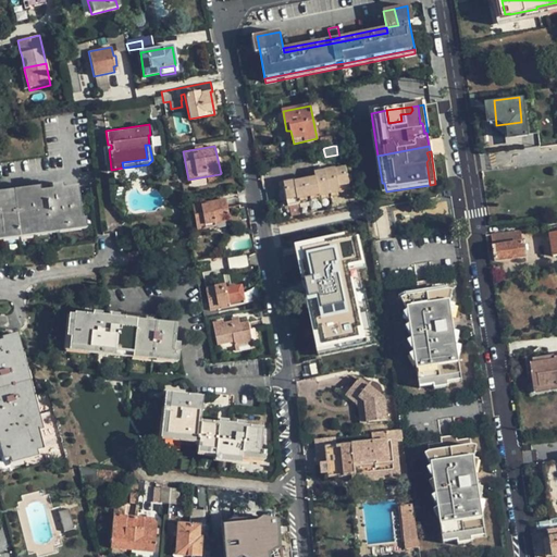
[(281,182),(284,206),(291,205),(299,203),(299,202),(312,200),(320,198),(319,195),(339,190),(341,194),(350,192),(346,168),(314,172),(316,177),(295,182),(294,180),(281,182)]
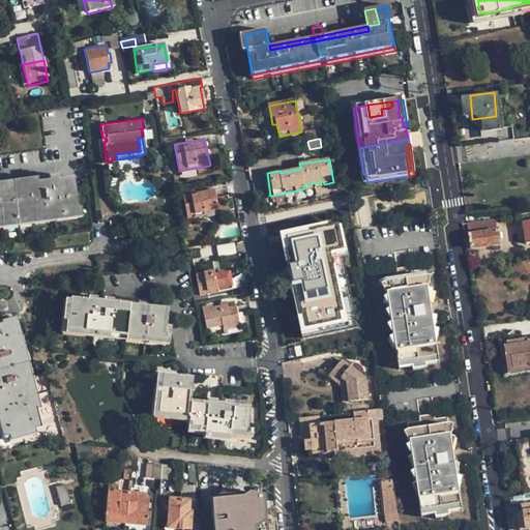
[(0,185),(0,222),(77,212),(72,176),(0,185)]
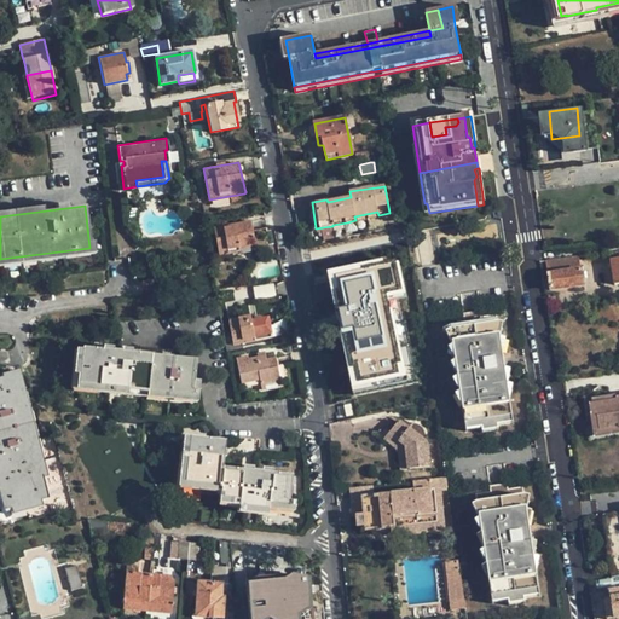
[(254,238),(250,220),(214,227),(219,254),(238,250),(238,248),(249,246),(249,239),(254,238)]
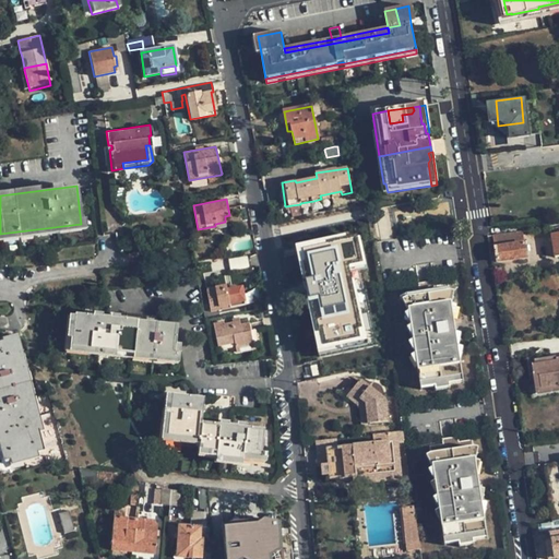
[(323,207),(321,199),(313,201),(314,209),(323,207)]
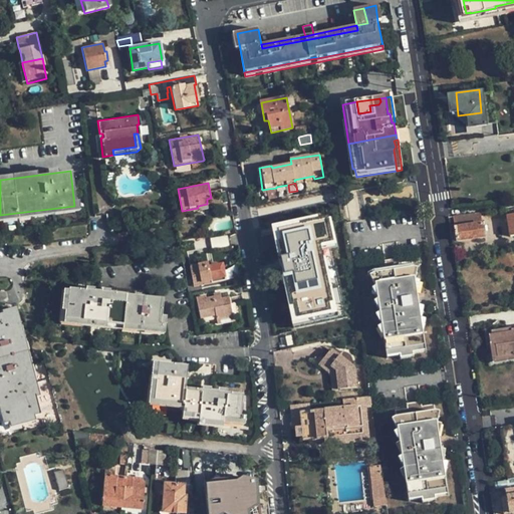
[(268,189),(269,201),(278,199),(276,188),(268,189)]
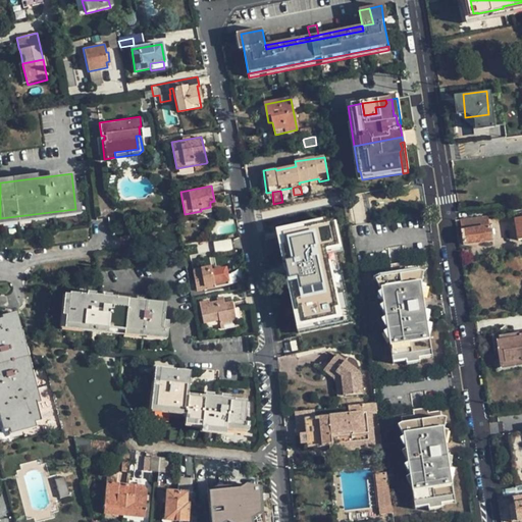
[(308,213),(299,215),(300,222),(309,220),(308,213)]
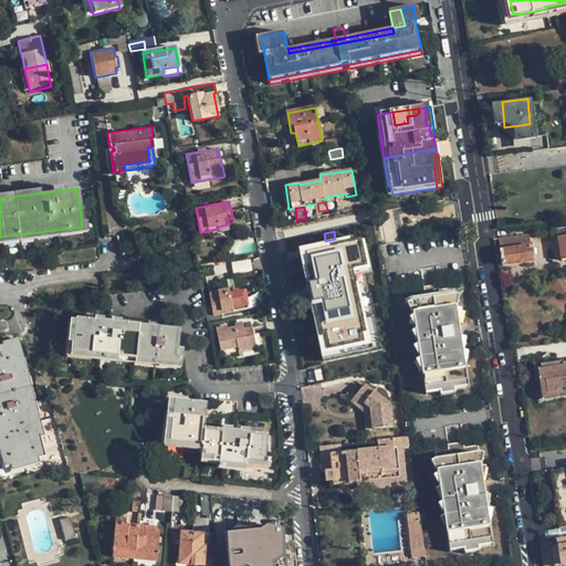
[(503,265),(533,261),(530,234),(500,238),(503,265)]
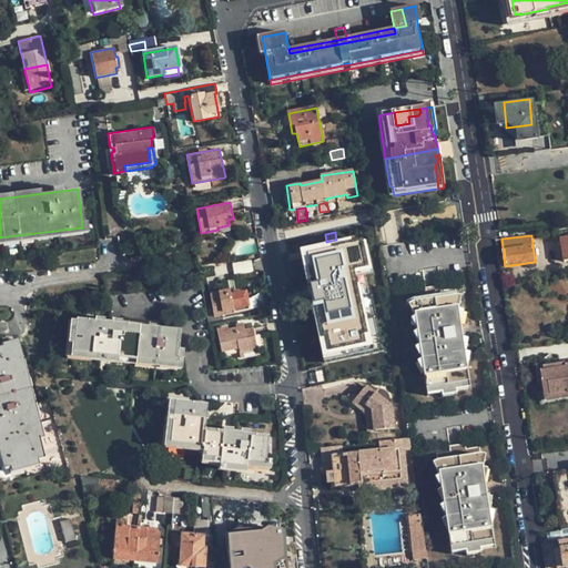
[(320,267),(321,267),(324,266),(336,264),(335,256),(318,260),(320,267)]
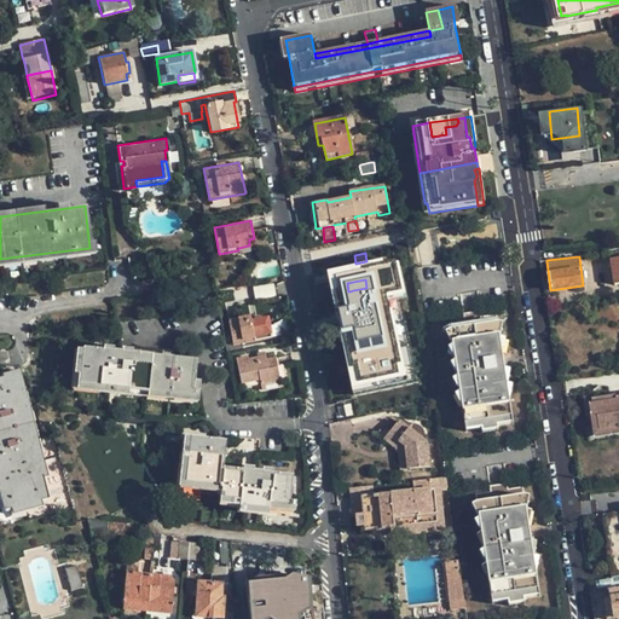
[(356,320),(377,316),(397,312),(392,291),(377,294),(376,287),(366,288),(353,290),(356,305),(352,305),(353,320),(356,320)]
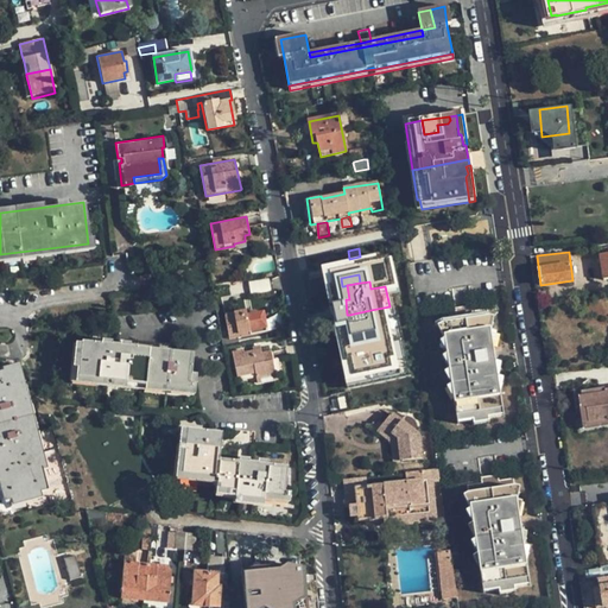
[(472,305),(456,308),(457,312),(441,315),(442,323),(447,322),(449,337),(451,353),(454,368),(456,384),(458,398),(455,399),(457,422),(474,419),(474,424),(489,422),(488,417),(505,415),(501,392),(496,393),(494,377),(492,362),(496,361),(494,346),(489,347),(487,331),(485,316),(489,315),(488,308),(473,310),(472,305)]
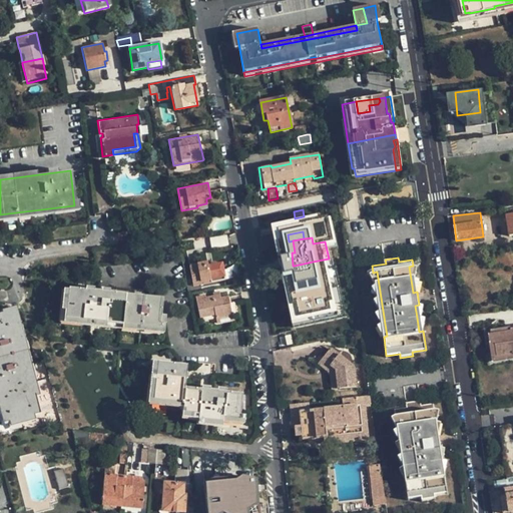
[(193,285),(225,280),(223,270),(220,267),(216,268),(215,265),(208,266),(207,262),(190,266),(193,285)]
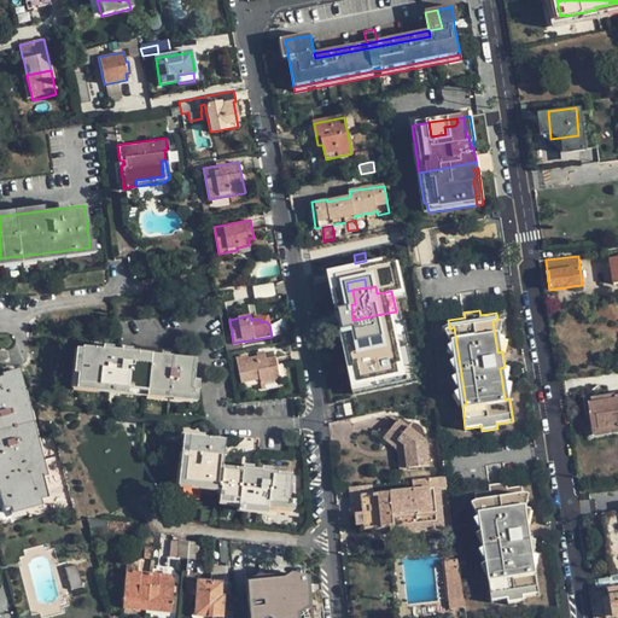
[(379,325),(377,315),(355,320),(356,330),(379,325)]
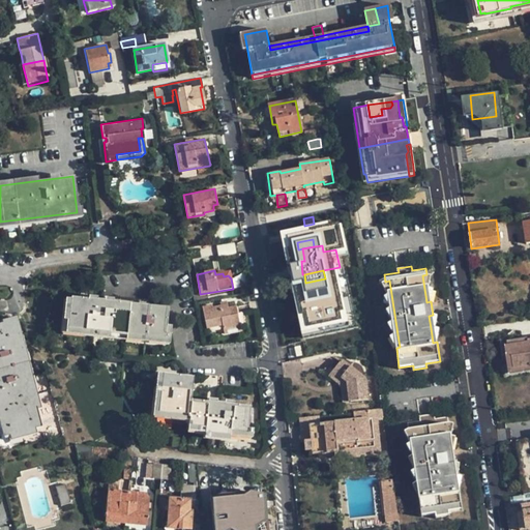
[(385,282),(382,284),(387,295),(391,294),(389,281),(385,282)]
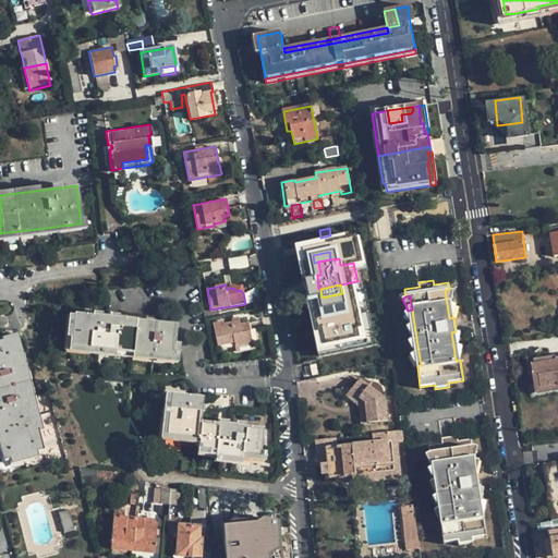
[(408,311),(404,312),(410,325),(414,324),(412,310),(408,311)]
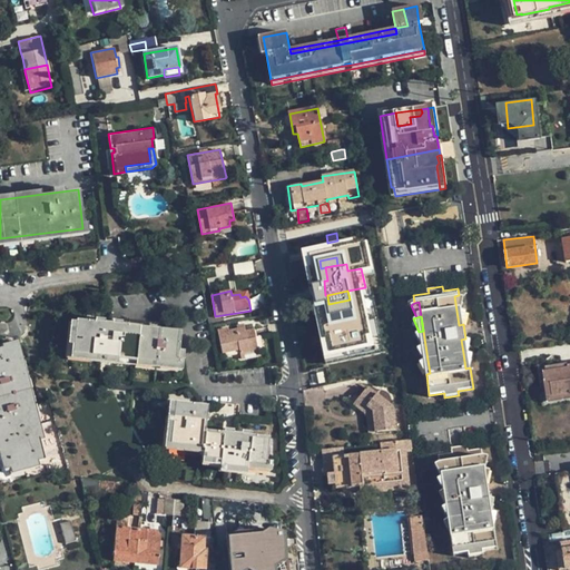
[(135,360),(176,364),(177,350),(179,331),(110,323),(110,322),(102,321),(102,322),(76,320),(71,353),(117,359),(117,353),(135,355),(135,360)]
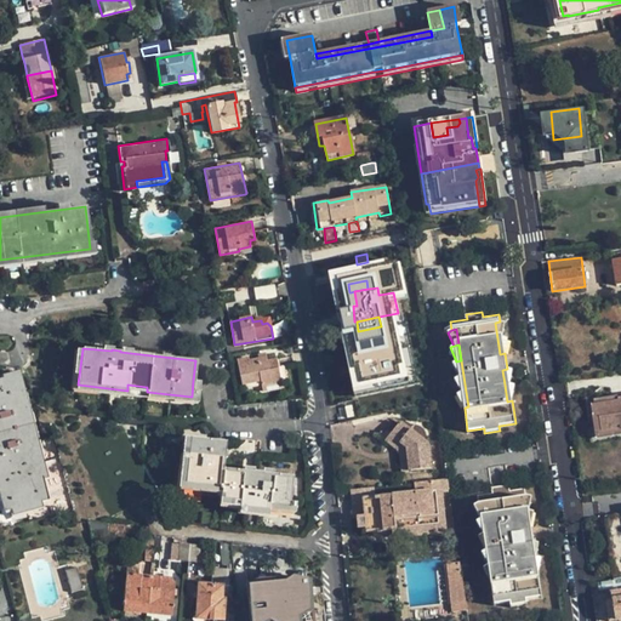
[(261,386),(280,382),(275,359),(266,362),(265,358),(248,360),(248,358),(237,360),(241,383),(260,380),(261,386)]
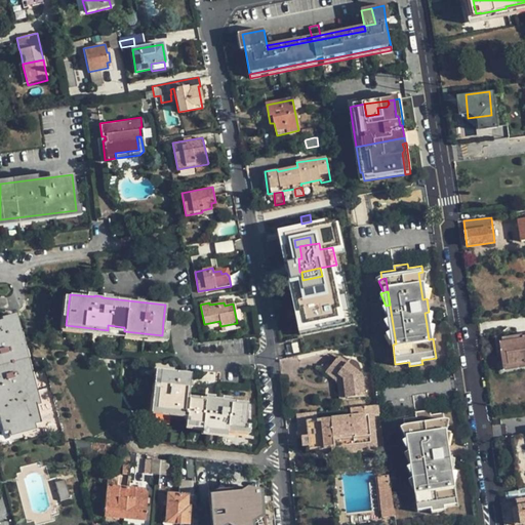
[(386,306),(382,307),(389,319),(392,318),(390,305),(386,306)]
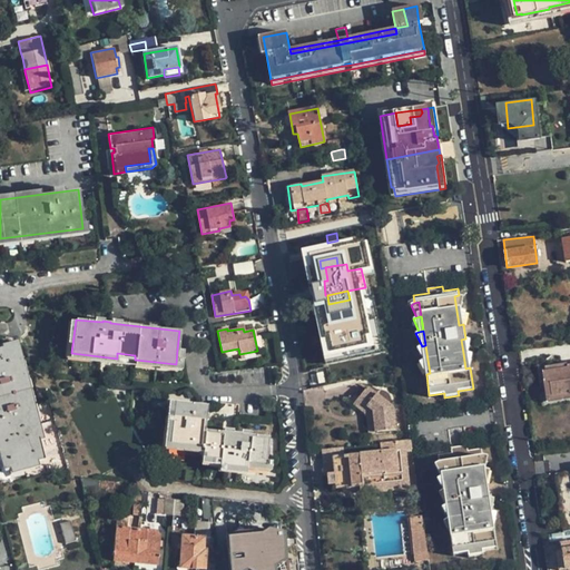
[(422,346),(418,347),(424,360),(428,360),(425,345),(422,346)]
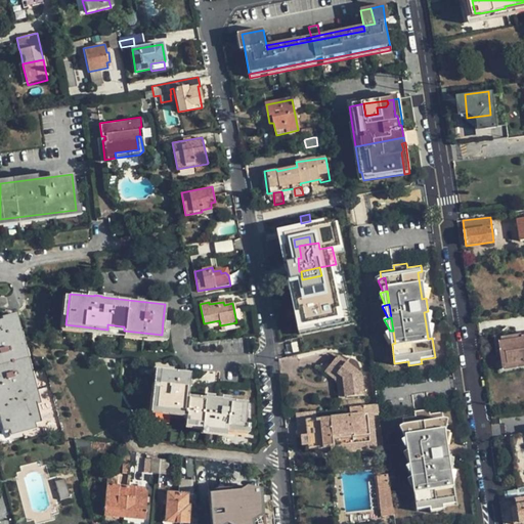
[(39,423),(34,403),(33,399),(12,319),(0,321),(0,428),(1,433),(39,423)]
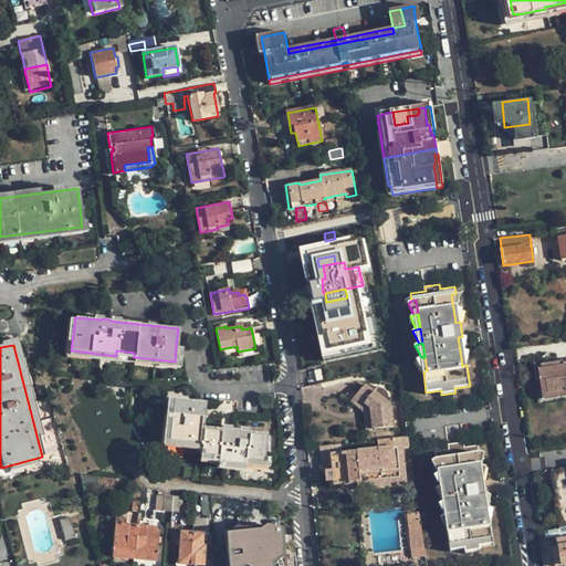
[(421,357),(418,359),(423,371),(427,370),(425,357),(421,357)]
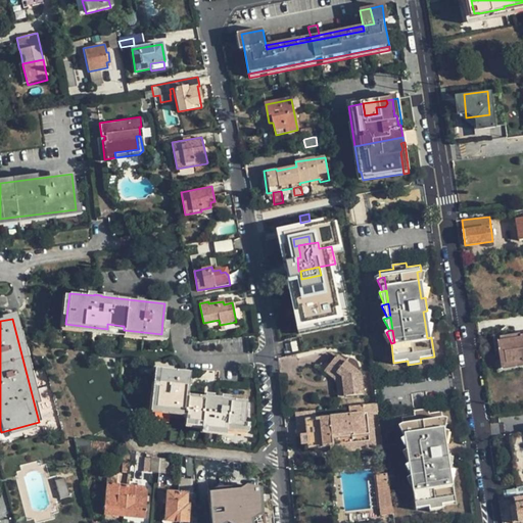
[(522,335),(521,336),(521,338),(497,341),(498,351),(504,350),(506,366),(522,363),(522,335)]
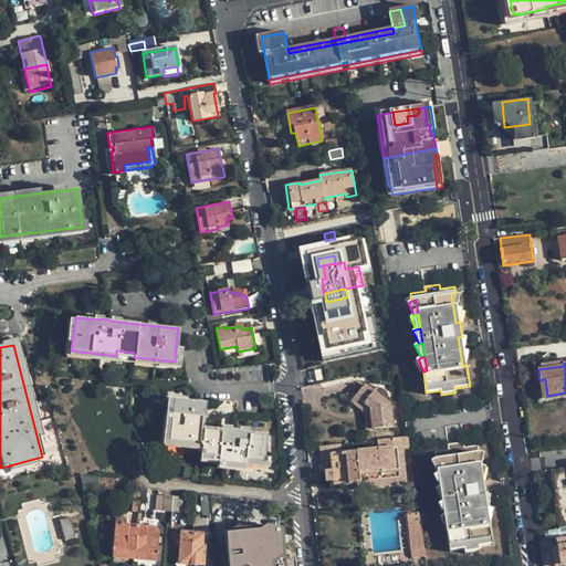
[(327,371),(326,365),(310,368),(312,375),(327,371)]
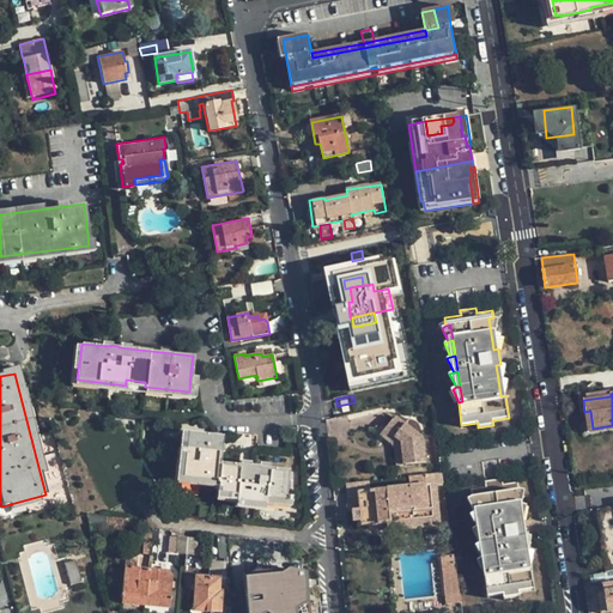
[(394,417),(383,431),(401,443),(404,466),(424,463),(423,438),(394,417)]
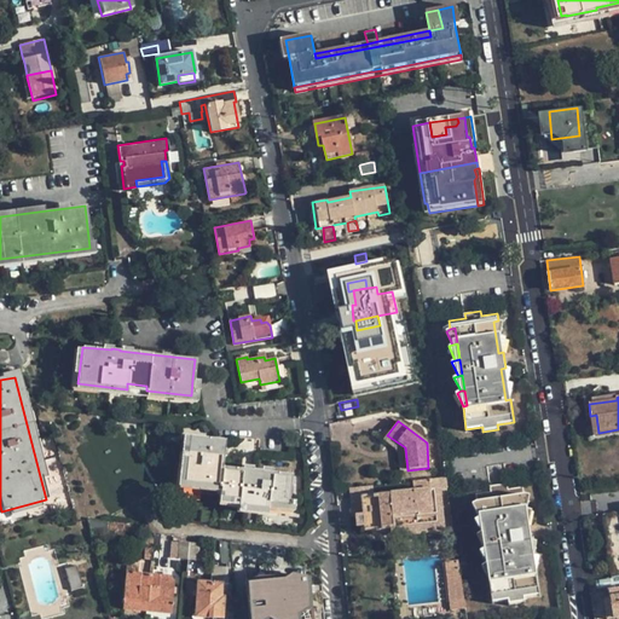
[(225,440),(190,435),(184,480),(220,485),(219,503),(267,508),(268,502),(288,504),(290,474),(260,472),(260,469),(252,469),(252,470),(223,467),(225,440)]
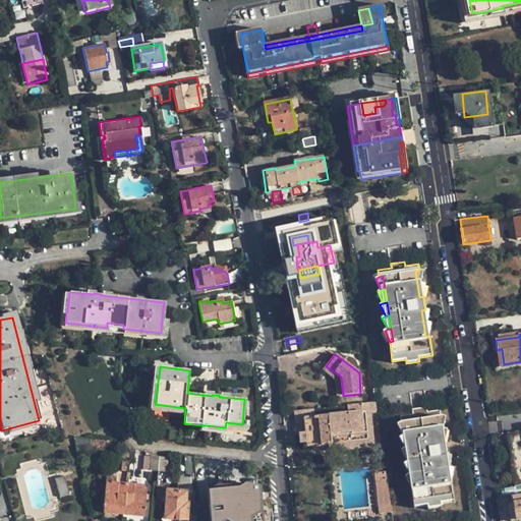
[(337,397),(343,396),(341,377),(326,366),(323,370),(335,380),(337,397)]
